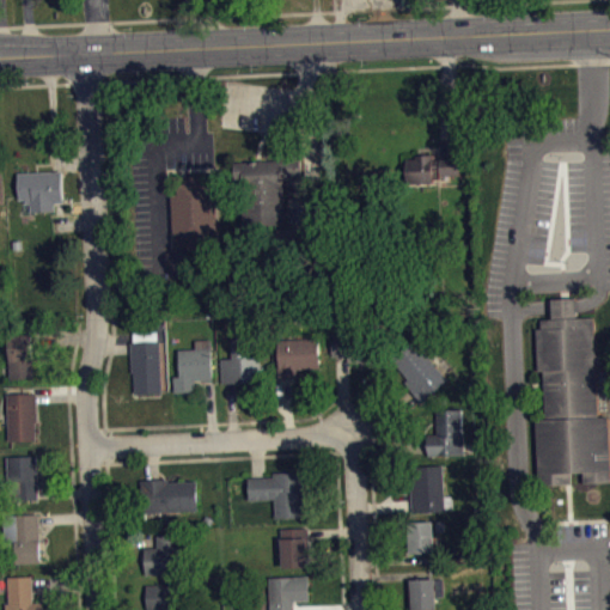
[(404,160),(406,183),(432,183),(432,181),(438,181),(438,178),(459,177),(458,158),(438,159),(438,162),(431,163),(431,156),(414,157),(414,160),(404,160)]
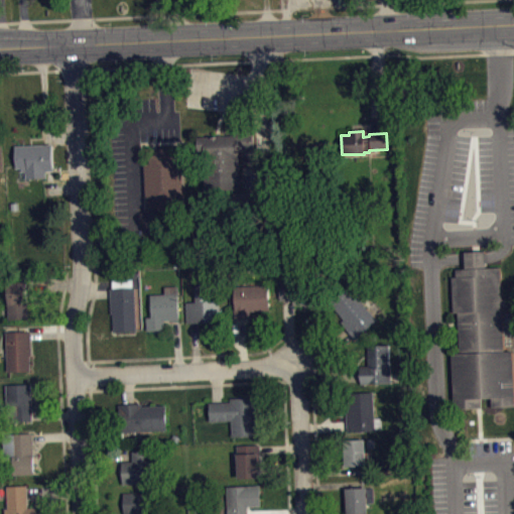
[(196,138),(196,155),(203,155),(204,191),(239,191),(235,137),(196,138)]
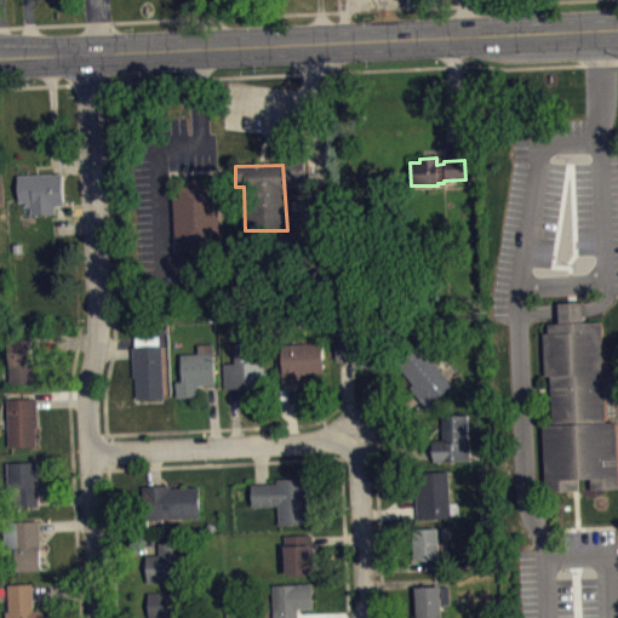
[(16,177),(59,176),(62,206),(53,207),(53,217),(29,217),(29,209),(23,209),(23,205),(17,205),(16,177)]
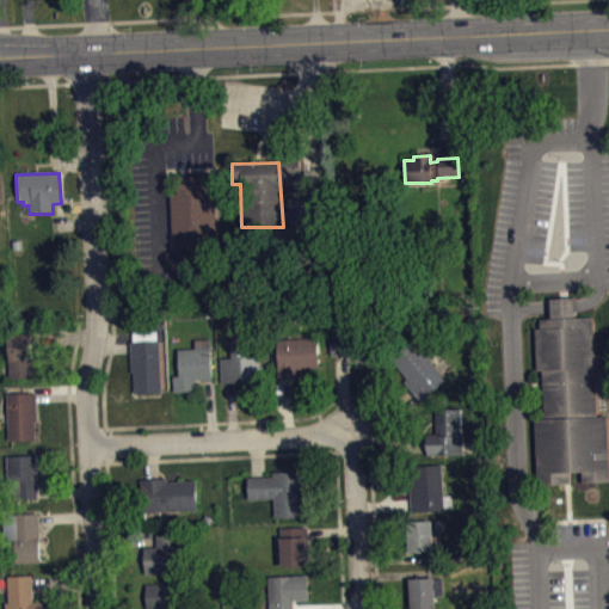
[(168,179),(172,247),(214,246),(213,176),(168,179)]
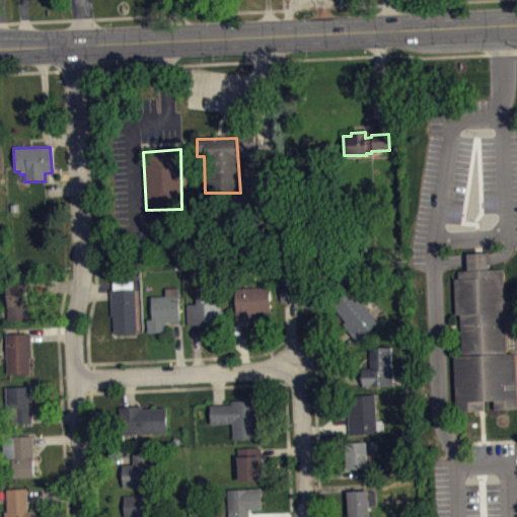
[(466,254),(467,271),(457,272),(457,280),(452,280),(454,314),(458,314),(461,356),(452,356),(455,412),(516,409),(515,354),(505,354),(502,270),(489,271),(488,253),(466,254)]
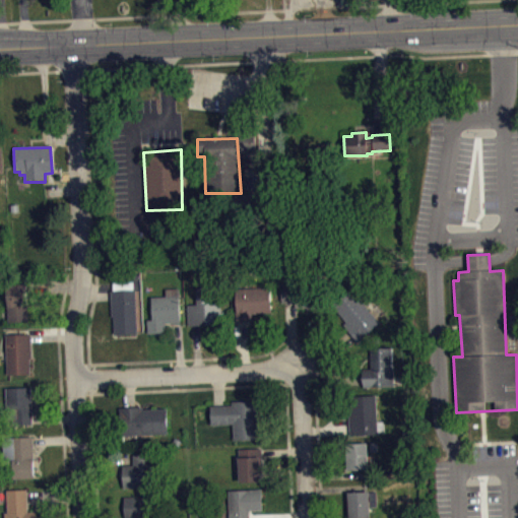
[(109,292),(110,318),(113,318),(114,335),(136,334),(134,290),(132,290),(131,282),(112,283),(112,292),(109,292)]
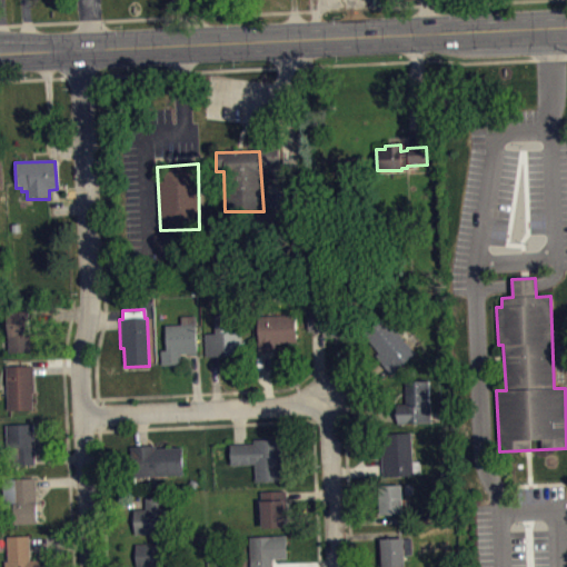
[(7,312),(9,354),(35,352),(32,311),(7,312)]
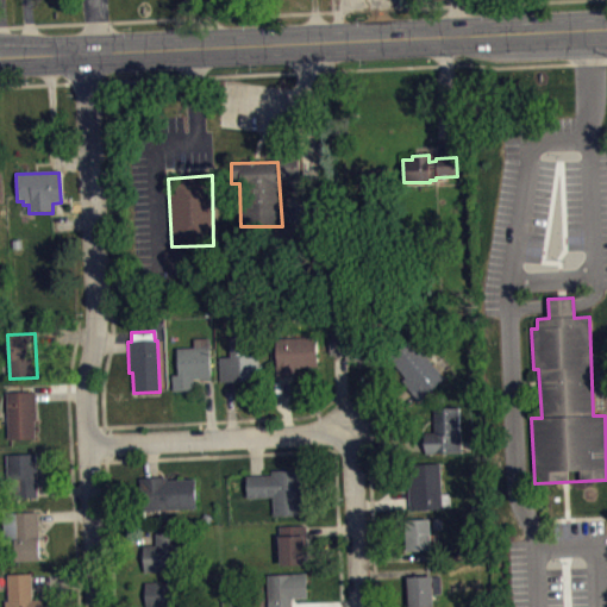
[(330,336),(329,356),(344,357),(344,362),(385,364),(387,338),(330,336)]
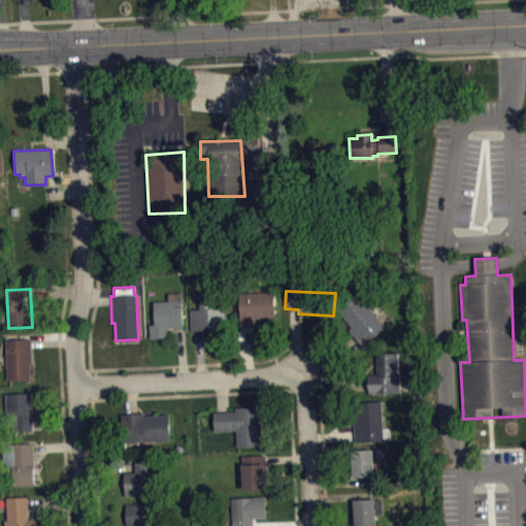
[(189,310),(190,332),(226,330),(225,320),(223,319),(222,293),(198,293),(199,310),(189,310)]
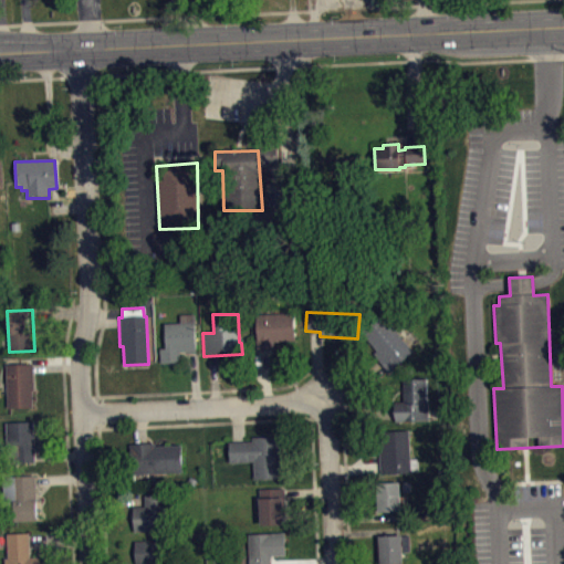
[(256,316),(258,342),(256,342),(256,352),(275,351),(274,344),(294,342),(293,314),(256,316)]
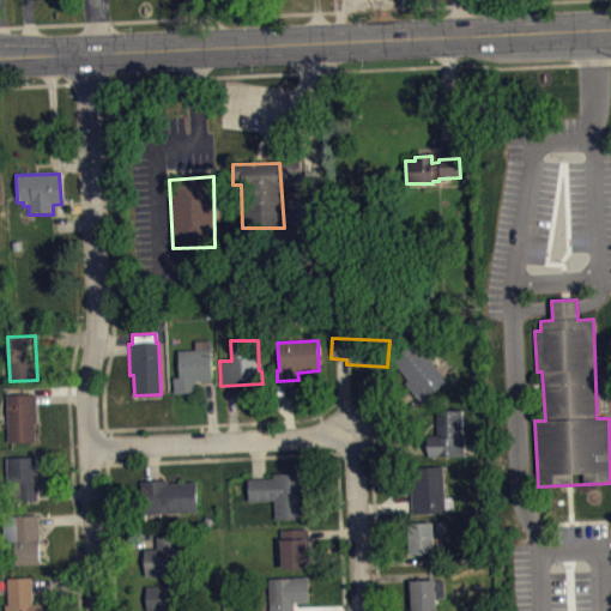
[(173,379),(173,395),(197,394),(197,383),(211,382),(209,342),(194,343),(194,350),(177,352),(179,379),(173,379)]
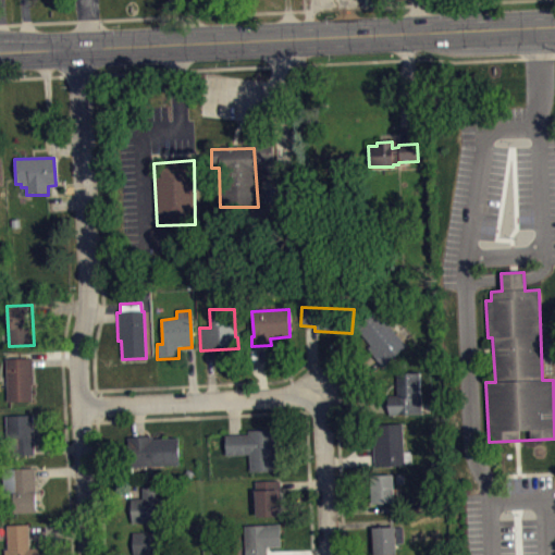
[(366,349),(382,367),(405,347),(377,312),(357,331),(370,346),(366,349)]
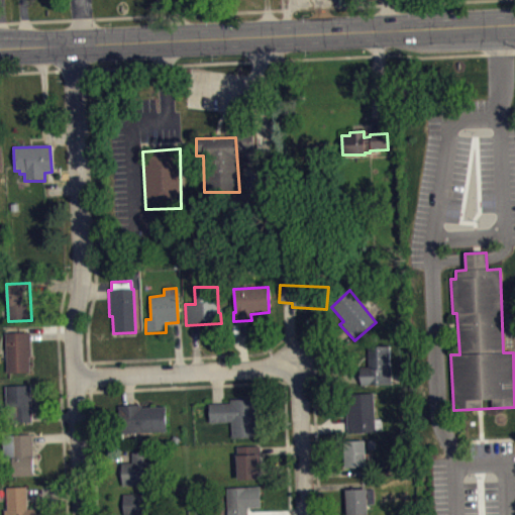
[(5,335),(6,373),(28,373),(27,357),(30,354),(29,334),(5,335)]
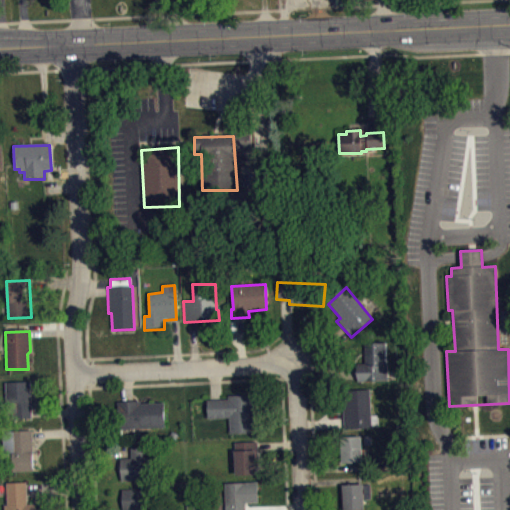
[(356,365),(357,383),(387,382),(385,344),(363,344),(364,365),(356,365)]
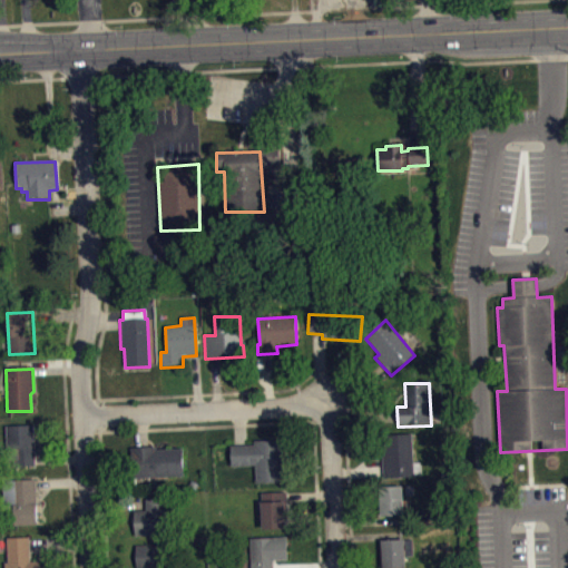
[(5,428),(32,427),(33,466),(6,467),(5,428)]
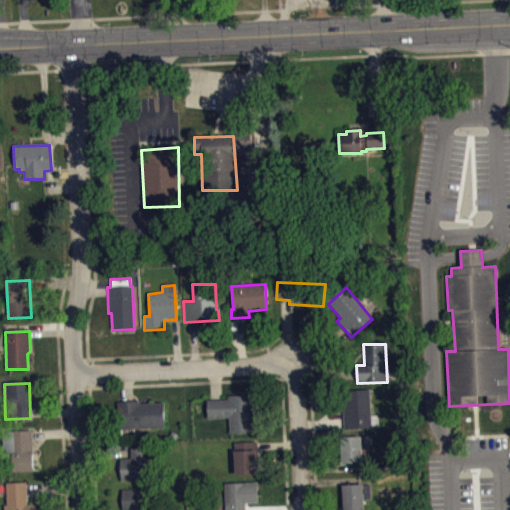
[(343,429),(370,428),(368,390),(341,391),(343,412),(341,412),(343,429)]
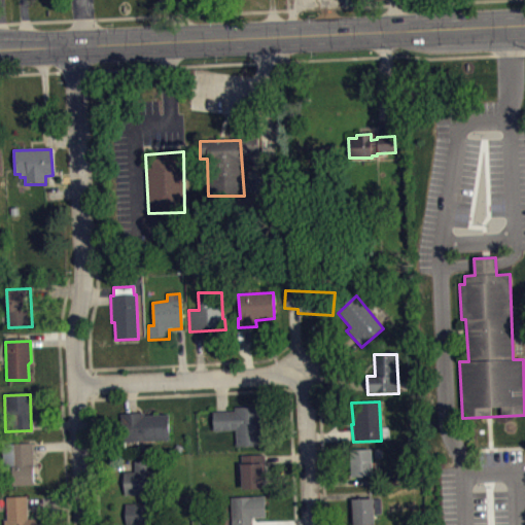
[(212,413),(212,430),(235,431),(235,448),(261,446),(260,407),(234,408),(234,412),(212,413)]
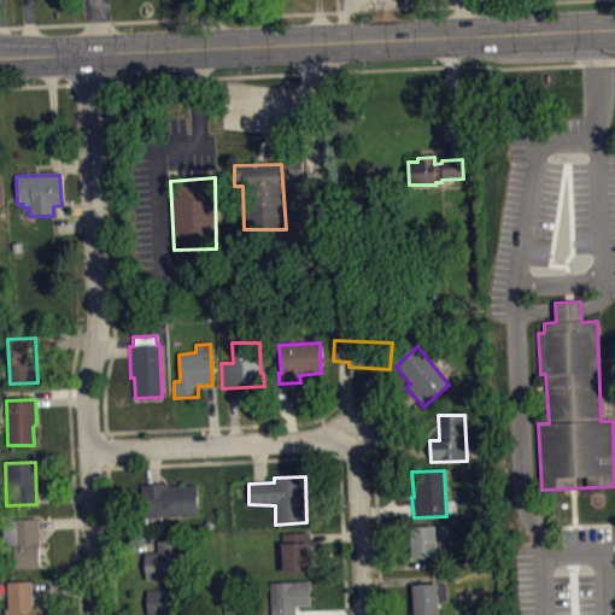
[(140,485),(142,517),(197,516),(194,486),(168,488),(167,485),(140,485)]
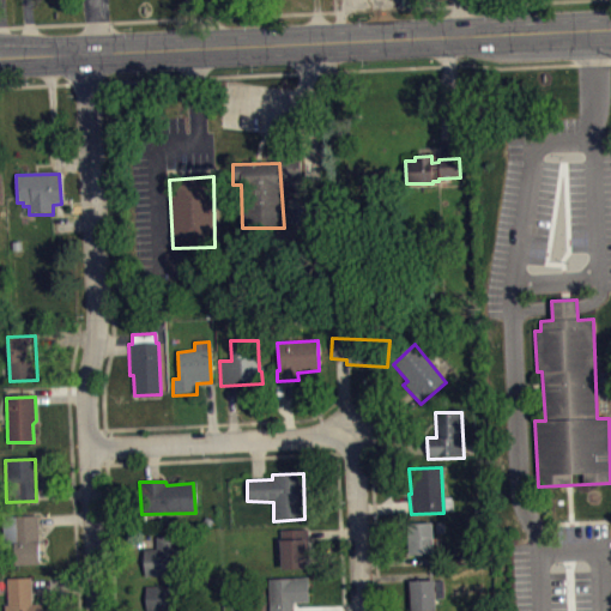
[(38,563),(8,566),(7,518),(36,516),(38,563)]
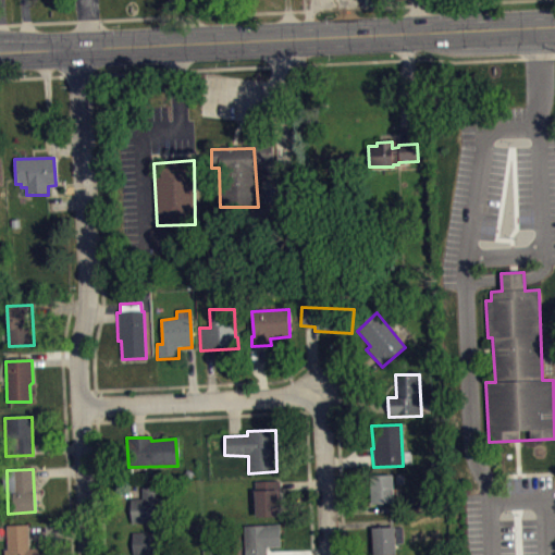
[(392,476),(394,504),(371,505),(369,477),(392,476)]
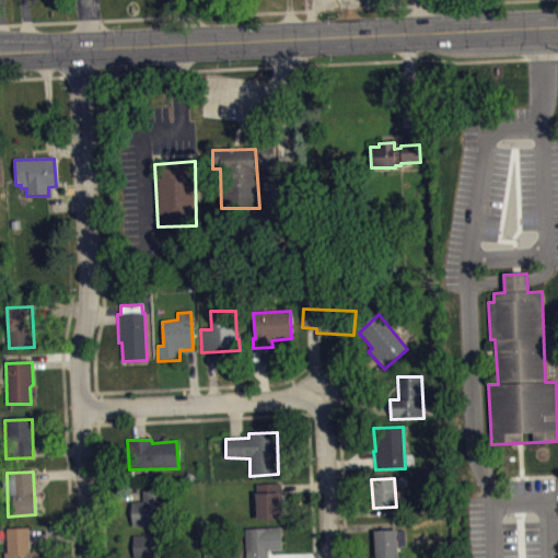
[(255,485),(257,520),(280,520),(279,499),(281,499),(280,485),(255,485)]
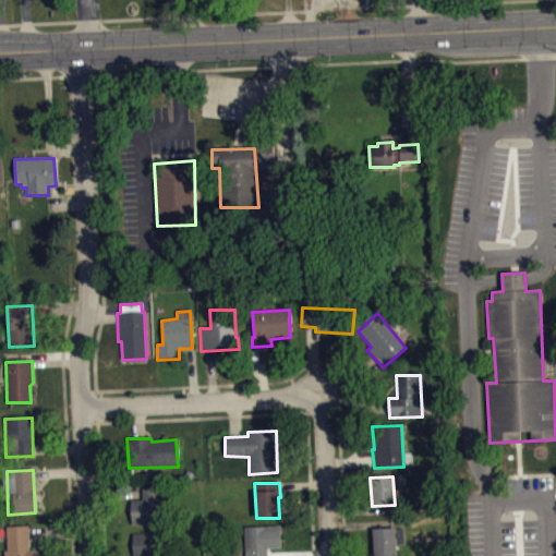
[(130,502),(131,526),(168,524),(167,488),(141,491),(142,500),(130,502)]
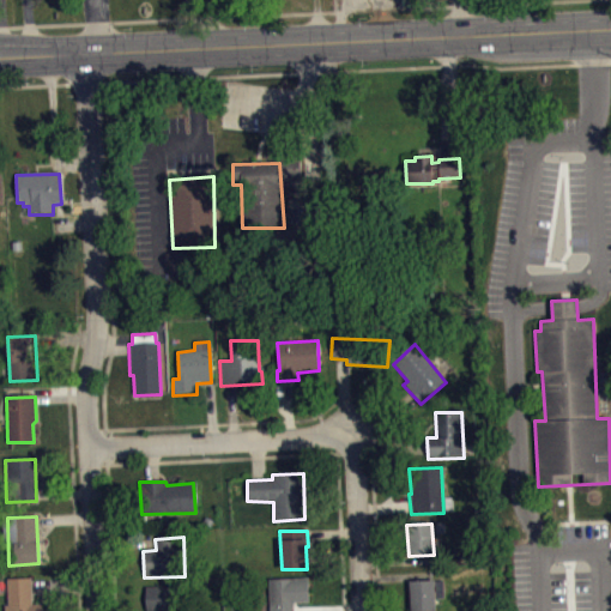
[(267,580),(268,610),(292,610),(292,604),(307,603),(306,578),(267,580)]
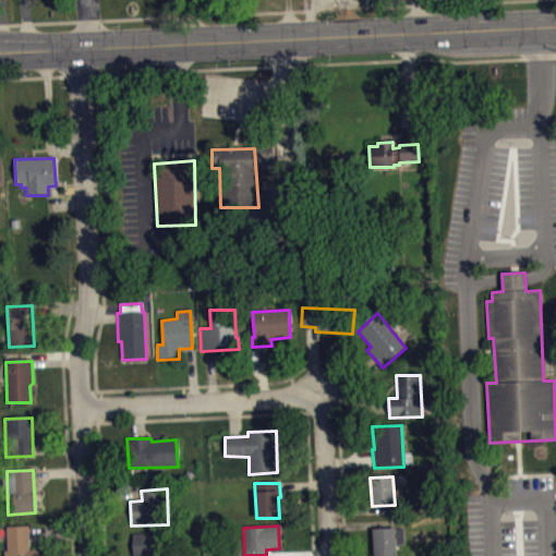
[(37,555),(37,551),(27,551),(26,527),(5,527),(7,552),(3,552),(3,555),(37,555)]
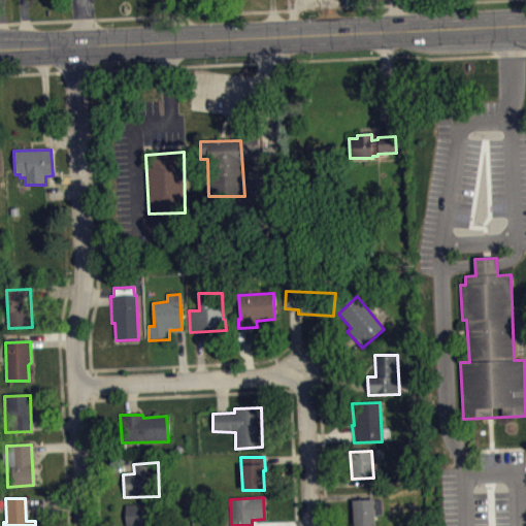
[(352,501),(354,525),(374,525),(373,516),(381,516),(380,499),(352,501)]
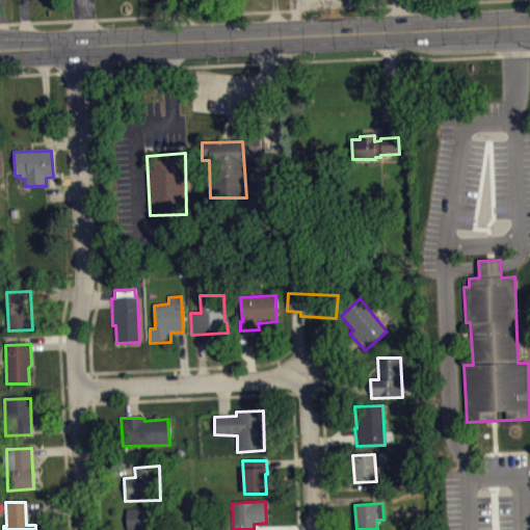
[(126,509),(127,529),(162,529),(162,508),(126,509)]
